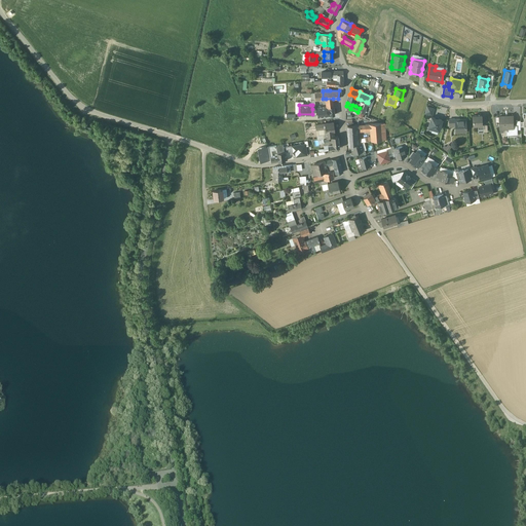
[(434,109),(427,107),(425,113),(431,115),(434,109)]
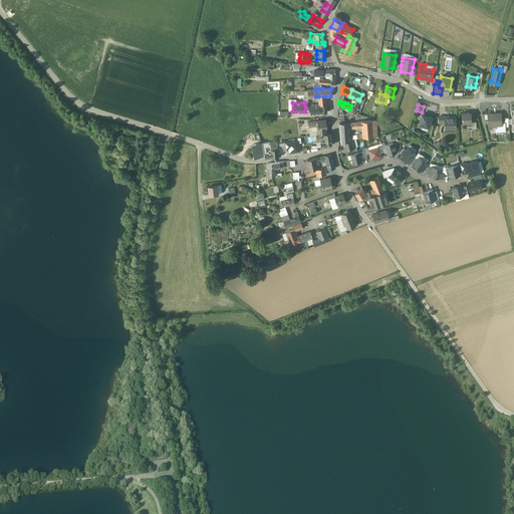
[(470,112),(467,112),(462,112),(462,118),(462,122),(467,122),(471,122),(471,112),(470,112)]
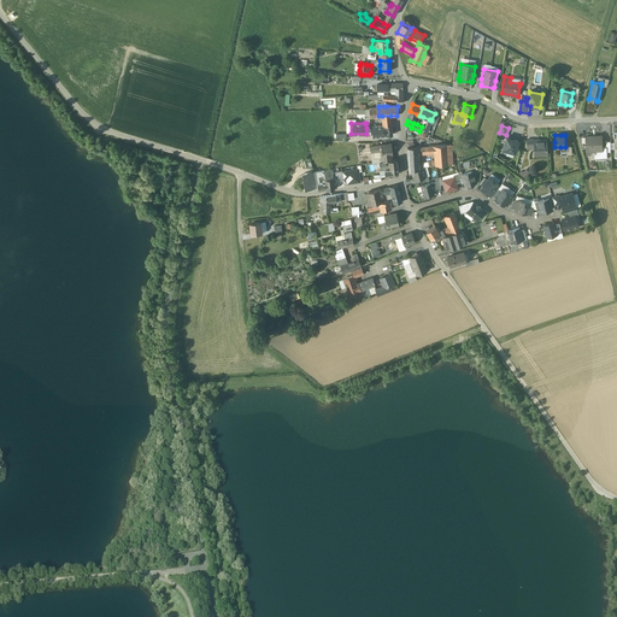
[(603,136),(586,136),(586,154),(591,154),(591,151),(600,151),(603,151),(603,147),(603,136)]
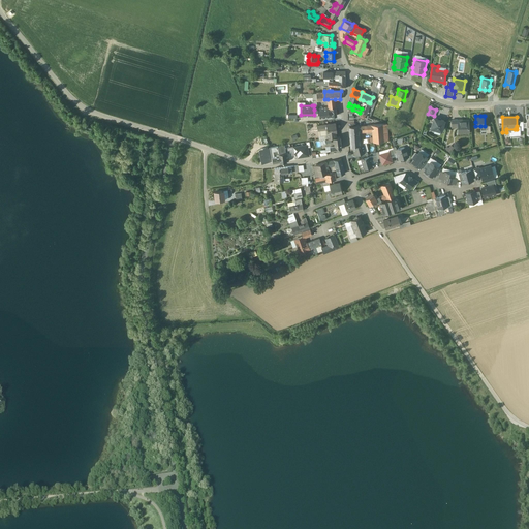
[(444,121),(434,118),(431,128),(441,131),(444,121)]
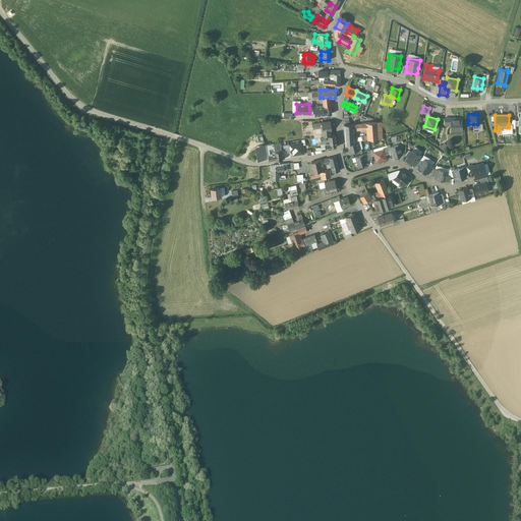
[(451,118),(452,124),(452,128),(456,128),(457,129),(459,129),(461,128),(461,125),(461,118),(451,118)]
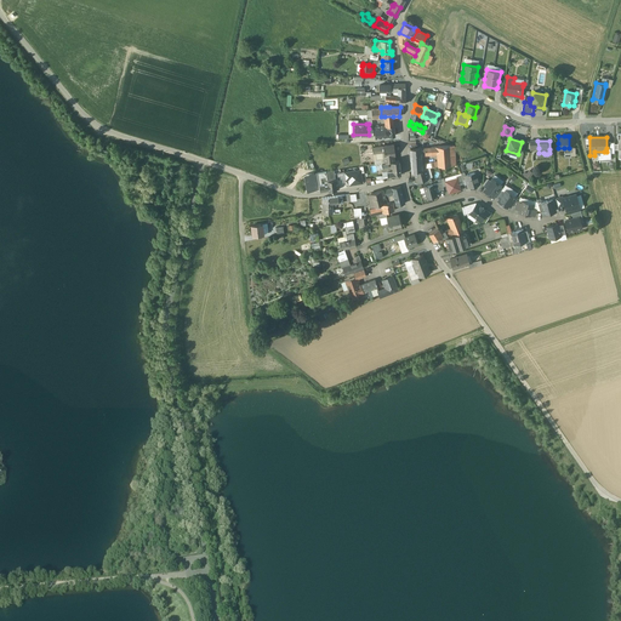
[(394,144),(380,147),(380,152),(385,152),(385,158),(386,159),(394,158),(393,155),(396,155),(394,144)]
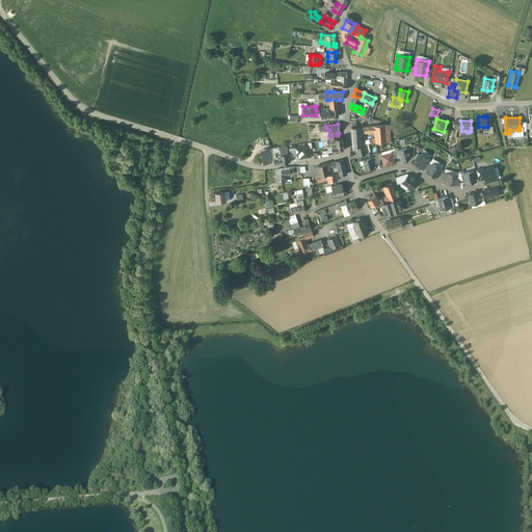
[(374,142),(390,141),(389,125),(373,126),(373,132),(374,142)]
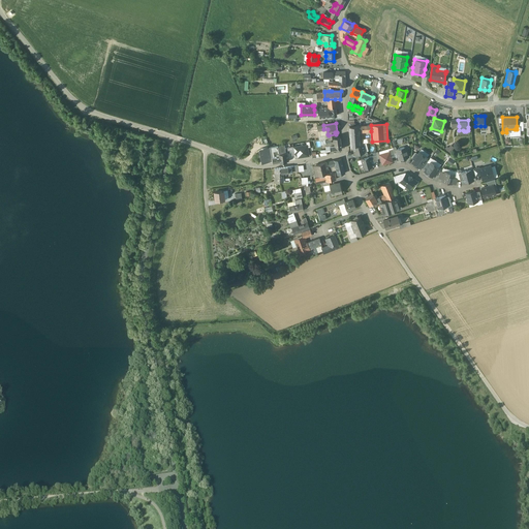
[(359,126),(350,127),(350,134),(359,134),(359,129),(359,126)]
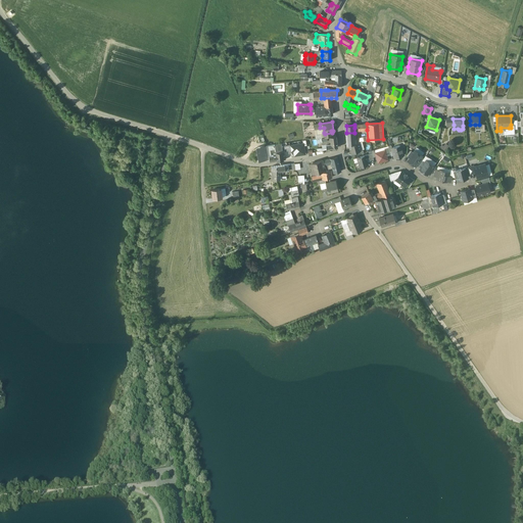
[(515,135),(515,125),(514,125),(511,125),(511,128),(505,128),(505,130),(503,130),(504,134),(504,135),(515,135)]
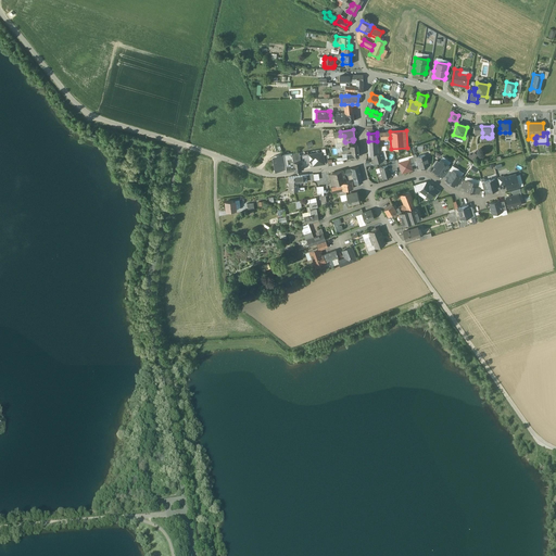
[(377,146),(368,146),(368,154),(370,154),(378,152),(378,148),(377,146)]
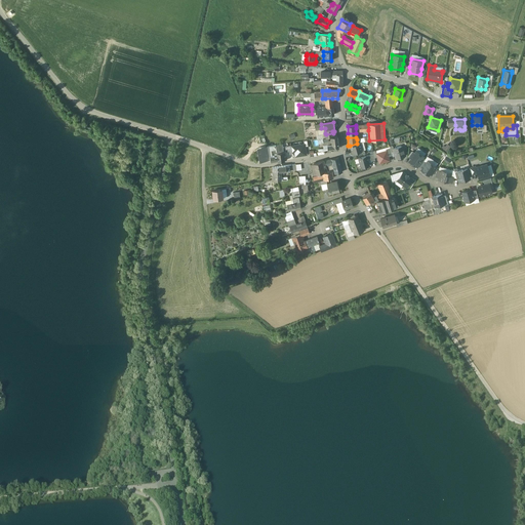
[(357,144),(350,146),(352,153),(362,151),(360,143),(357,144)]
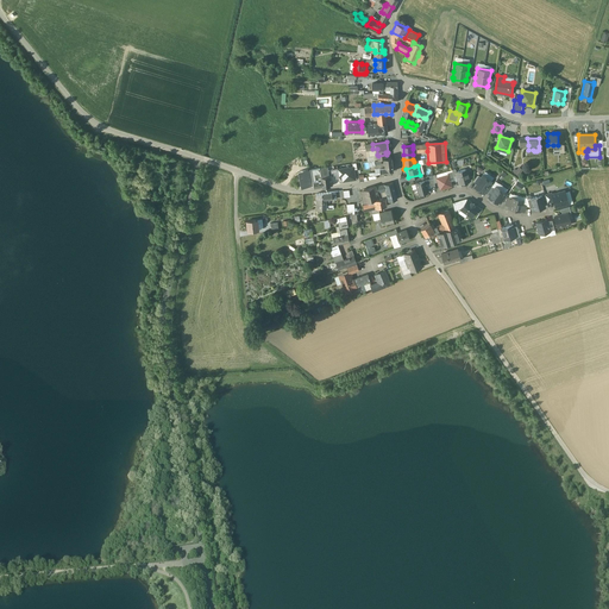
[(353,167),(352,167),(341,169),(341,176),(343,181),(355,179),(353,170),(353,167)]
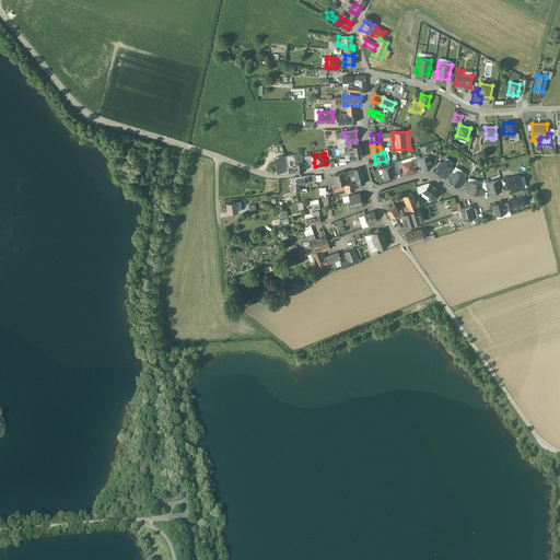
[(288,155),(286,156),(286,155),(276,158),(278,172),(281,171),(281,173),(289,172),(288,166),(290,166),(289,160),(288,155)]
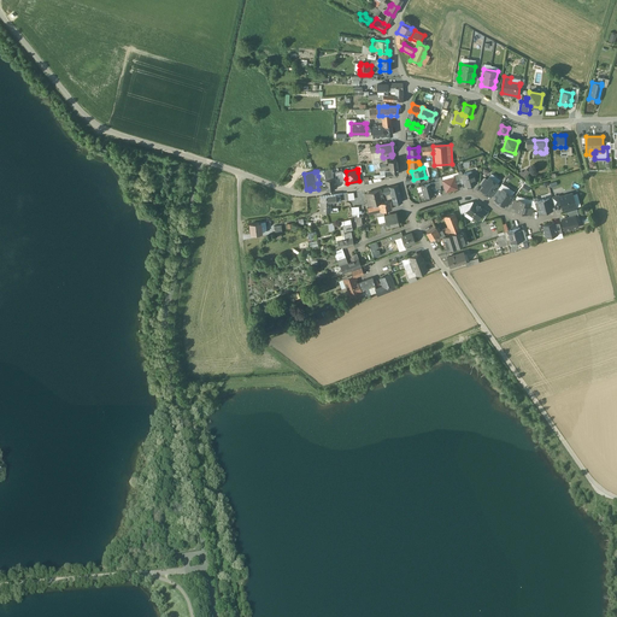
[(471,171),(462,174),(463,178),(465,186),(476,183),(475,180),(475,178),(475,176),(474,175),(472,176),(471,171)]
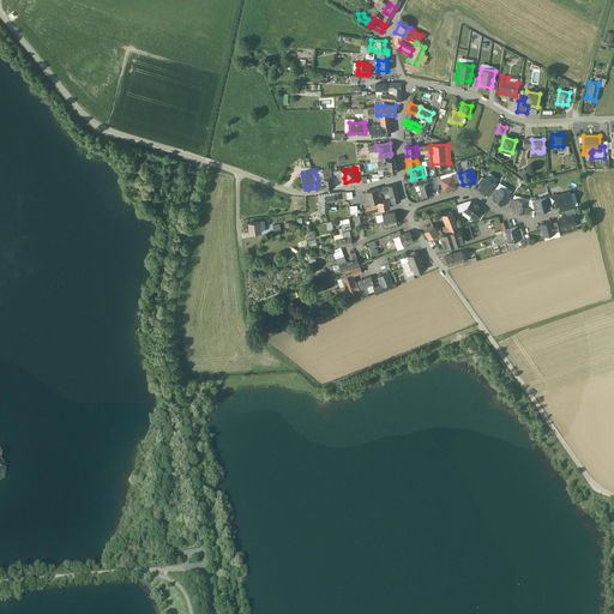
[(440,180),(441,184),(444,191),(456,187),(453,182),(452,176),(451,176),(440,180)]
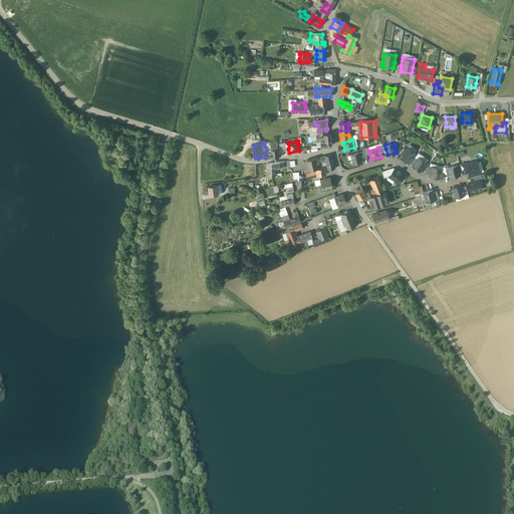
[(415,153),(408,148),(406,150),(403,155),(401,158),(408,163),(414,154),(415,153)]
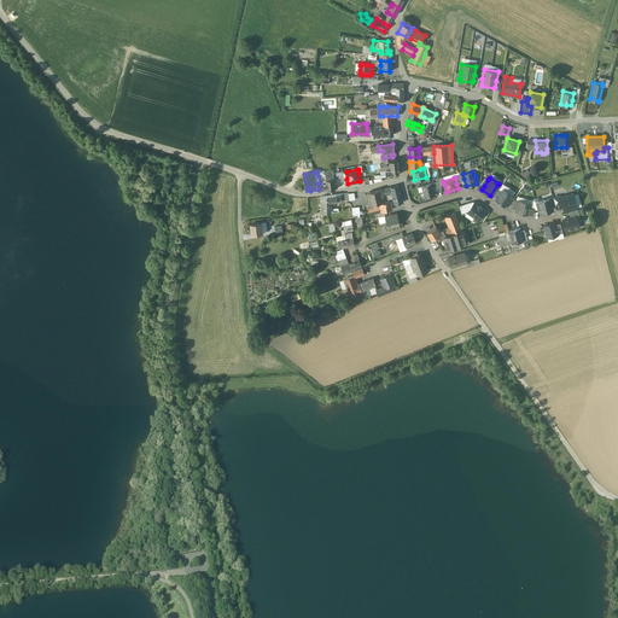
[(432,184),(421,186),(425,197),(435,194),(432,187),(432,184)]
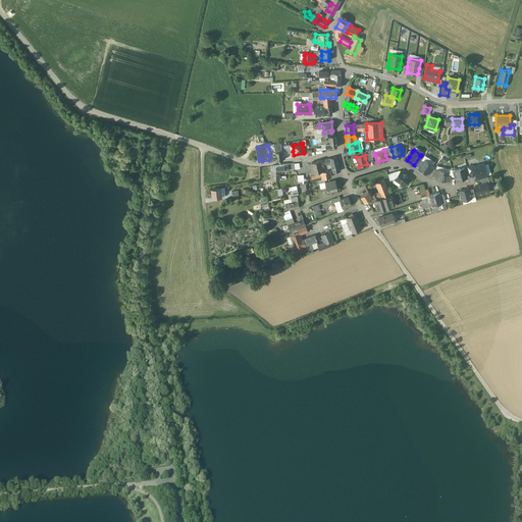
[(336,156),(329,158),(330,162),(332,171),(333,172),(341,170),(336,156)]
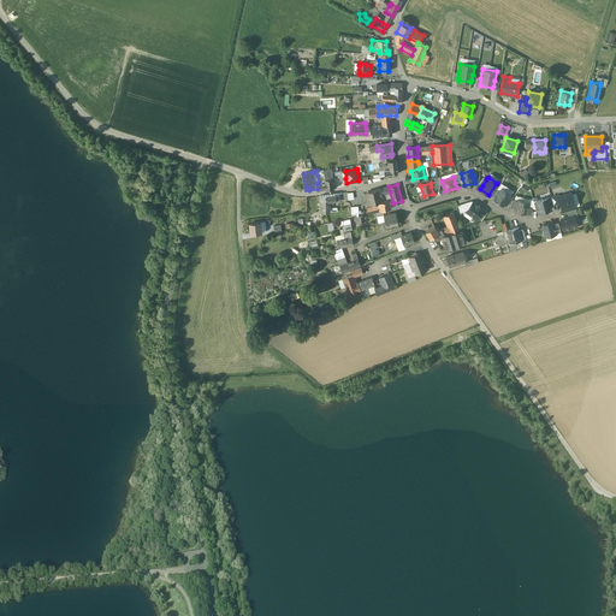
[(380,189),(368,191),(369,195),(371,201),(372,201),(378,200),(378,202),(384,201),(381,194),(380,189)]
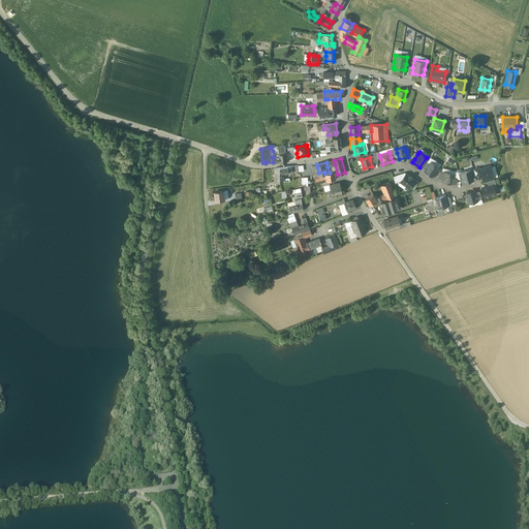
[(438,167),(431,162),(429,164),(426,169),(425,170),(432,177),(433,175),(438,167)]
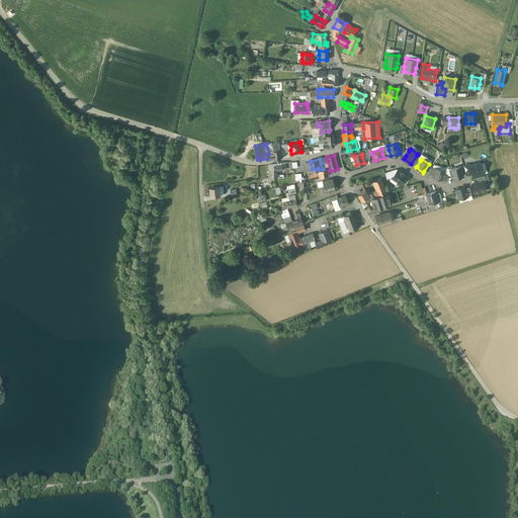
[(328,161),(324,162),(321,163),(323,169),(327,168),(328,171),(330,170),(328,161)]
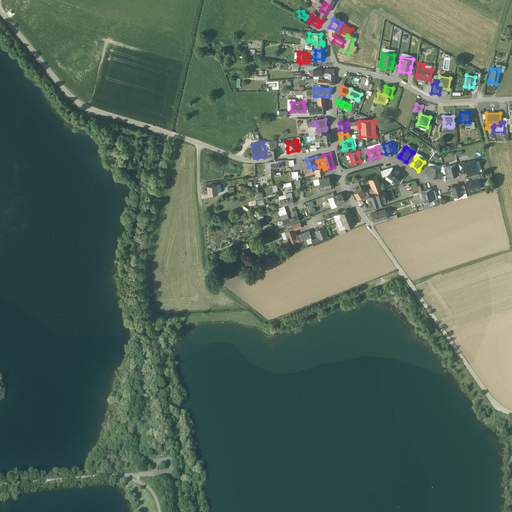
[(477,171),(475,160),(464,163),(466,169),(467,174),(470,173),(477,171)]
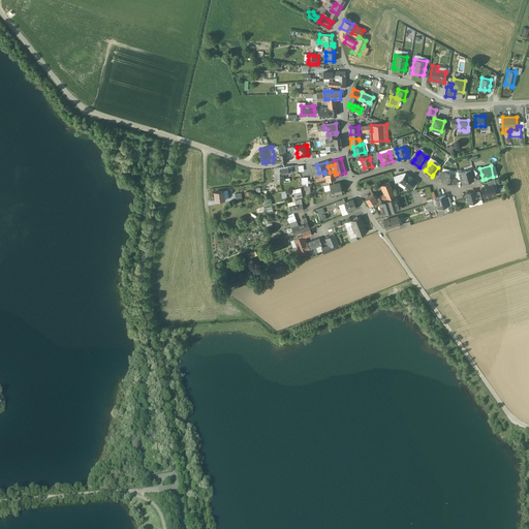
[(470,170),(466,172),(466,170),(461,172),(463,180),(464,181),(468,180),(468,181),(473,180),(470,170)]
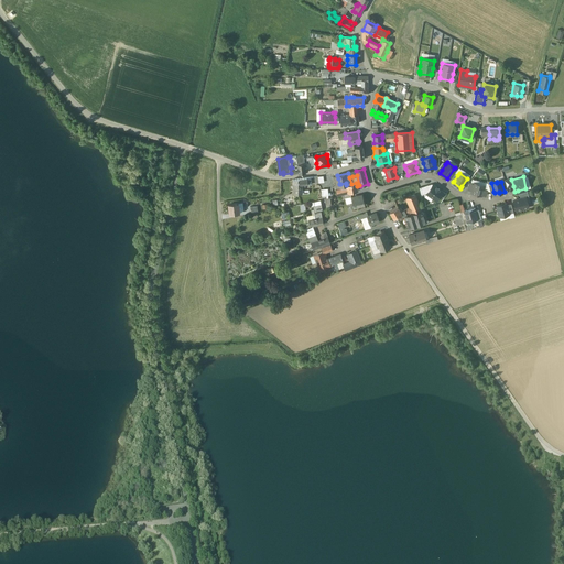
[(351,184),(346,185),(347,188),(348,194),(350,193),(358,191),(357,186),(356,183),(351,184)]
